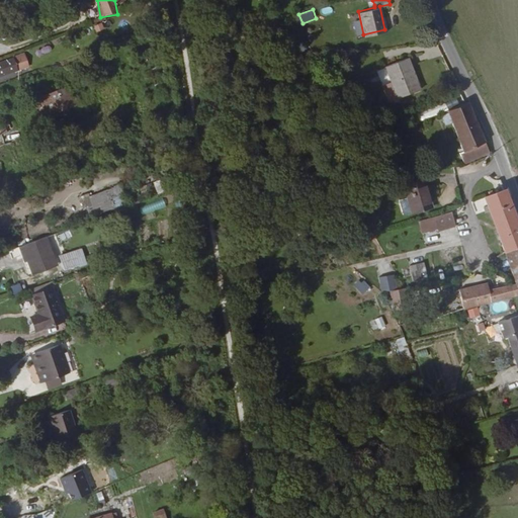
[(0,72),(15,67),(14,64),(21,61),(22,61),(20,56),(0,62),(0,72)]
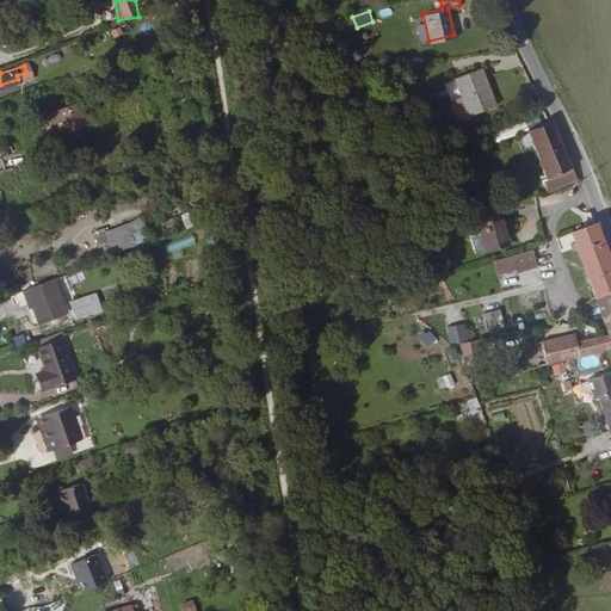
[(467,93),(475,111),(495,102),(477,66),(454,76),(462,94),(463,96),(467,93)]
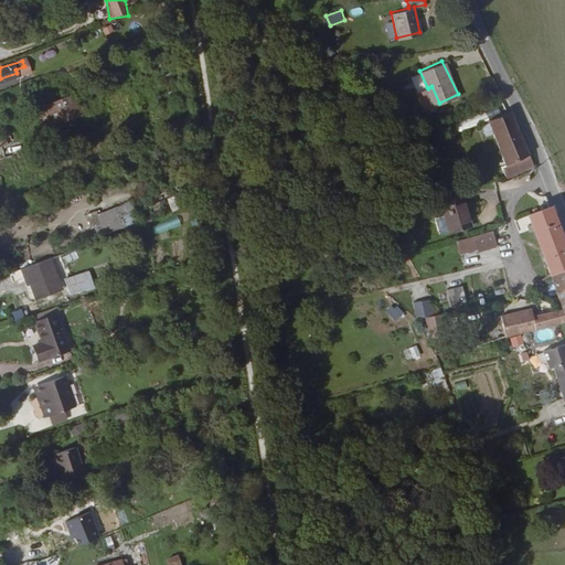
[(432,86),(428,88),(427,87),(417,92),(426,108),(439,103),(432,86)]
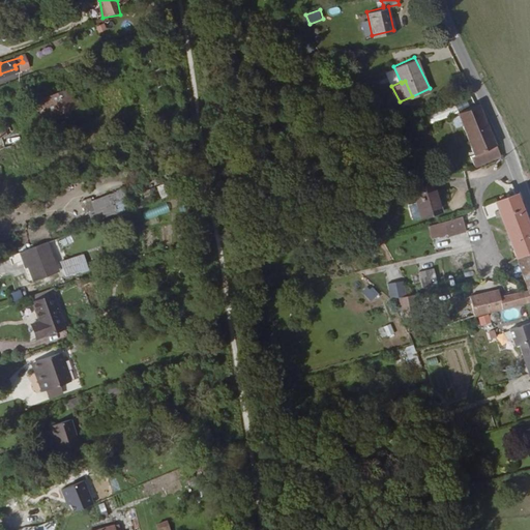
[(49,117),(67,110),(63,97),(60,98),(58,92),(35,101),(40,117),(48,115),(49,117)]
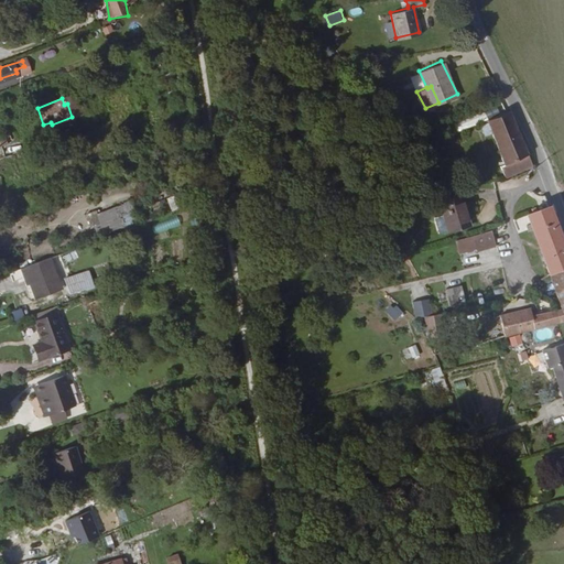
[(532,165),(508,110),(486,120),(503,163),(499,165),(503,176),(532,165)]
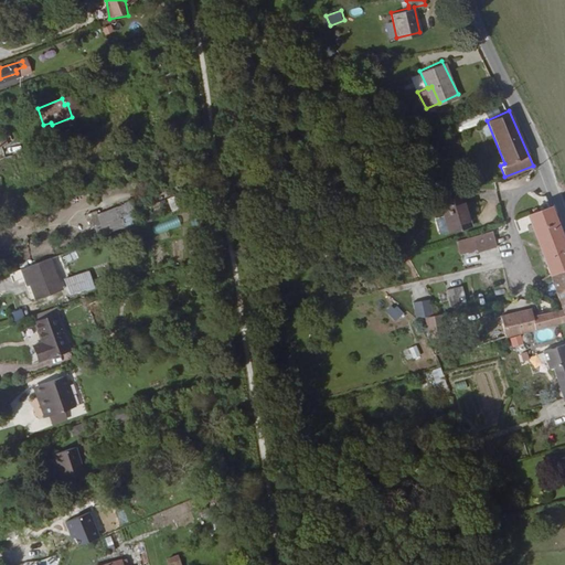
[(178,196),(169,199),(172,211),(181,210),(178,196)]
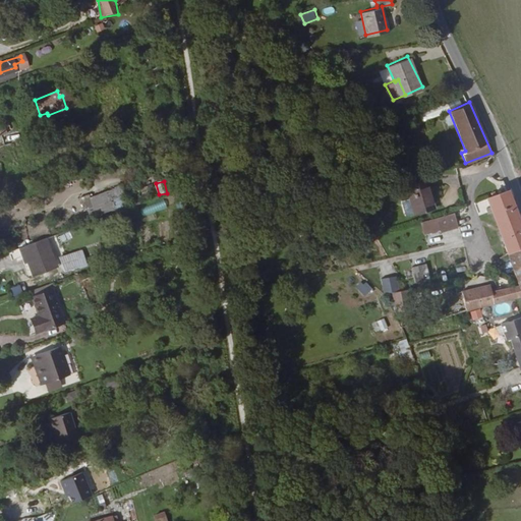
[(433,208),(426,184),(409,189),(415,213),(433,208)]
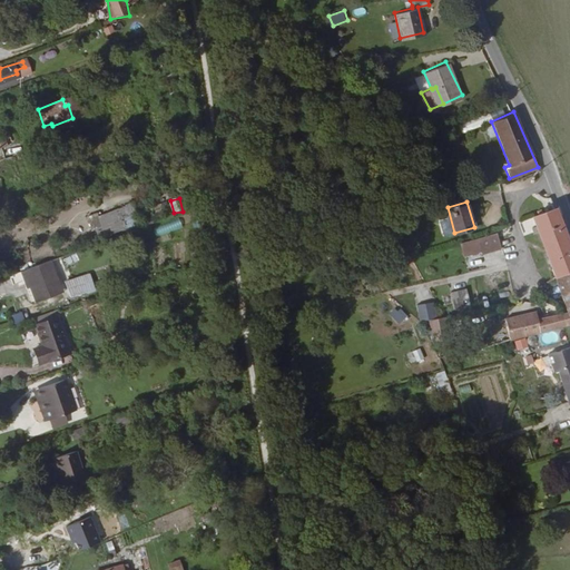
[(88,215),(92,235),(139,225),(135,205),(88,215)]
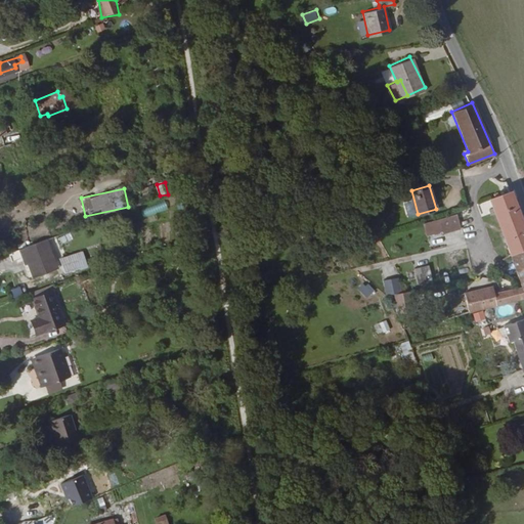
[(465,291),(470,308),(491,301),(523,291),(523,230),(522,227),(509,190),(489,198),(508,247),(520,279),(494,288),(492,282),(492,281),(465,291)]
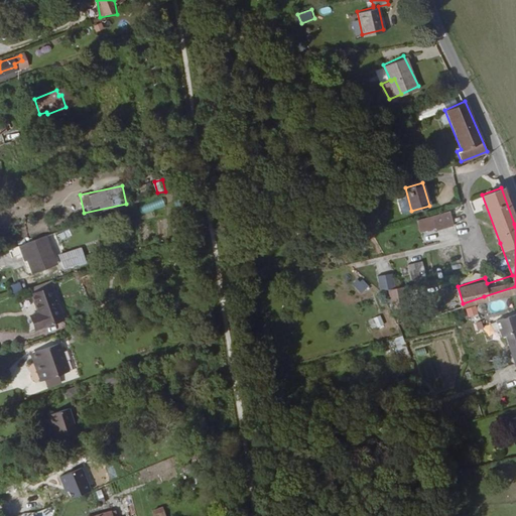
[(142,214),(165,206),(163,198),(139,206),(142,214)]
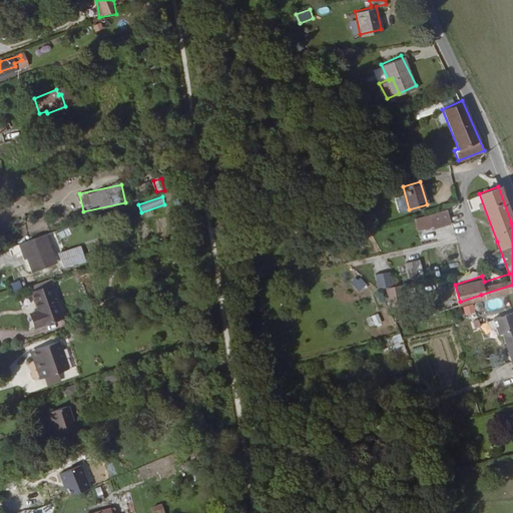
[(405,196),(397,198),(400,213),(408,212),(405,196)]
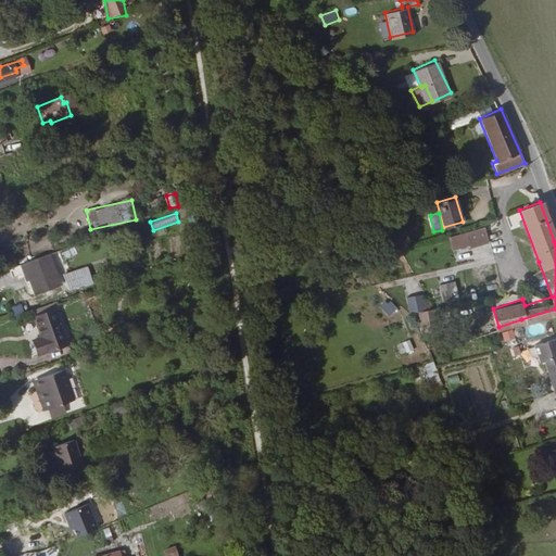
[(488,242),(483,227),(465,232),(468,244),(469,248),(488,242)]
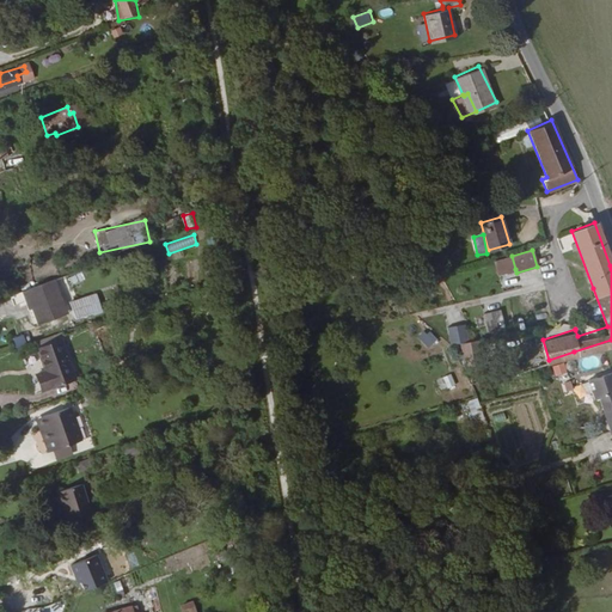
[(515,269),(512,256),(494,262),(497,275),(515,269)]
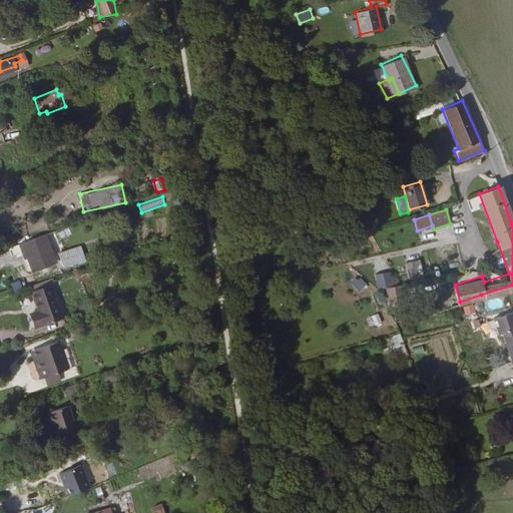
[(42,236),(17,245),(20,251),(21,251),(28,272),(43,267),(41,262),(51,259),(42,236)]
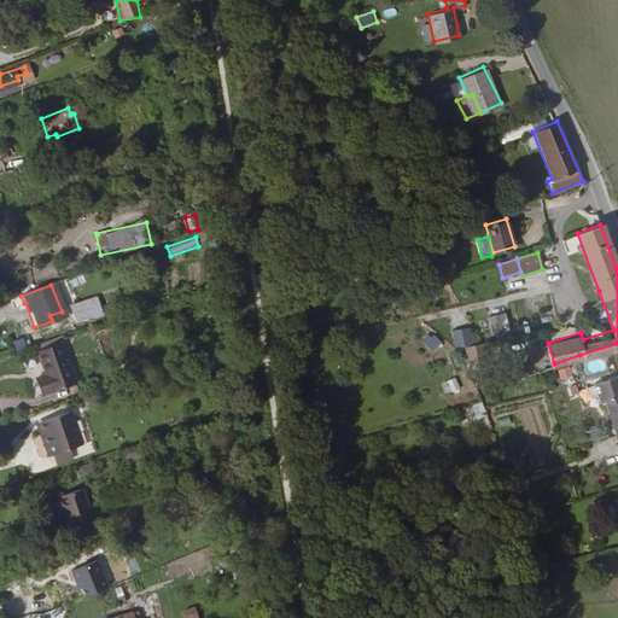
[(66,307),(75,332),(100,322),(92,297),(66,307)]
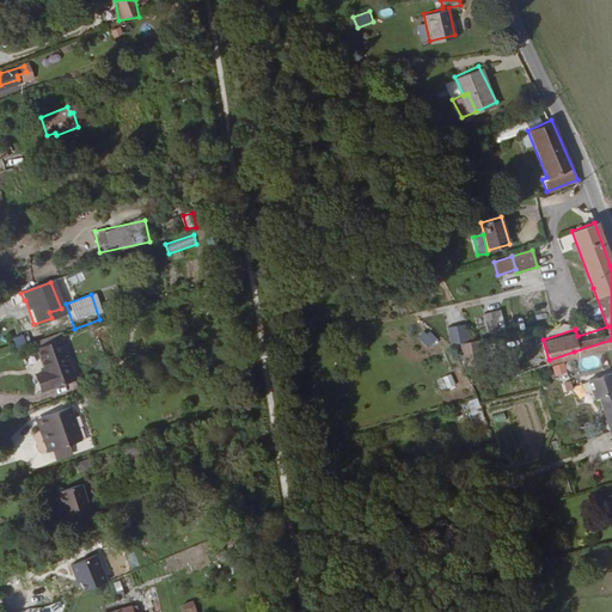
[(505,331),(500,312),(484,316),(488,335),(505,331)]
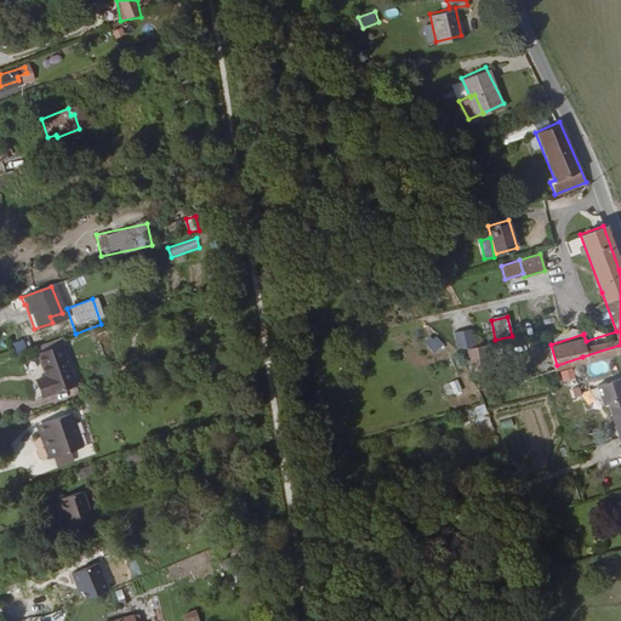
[(427,342),(436,353),(445,345),(437,334),(427,342)]
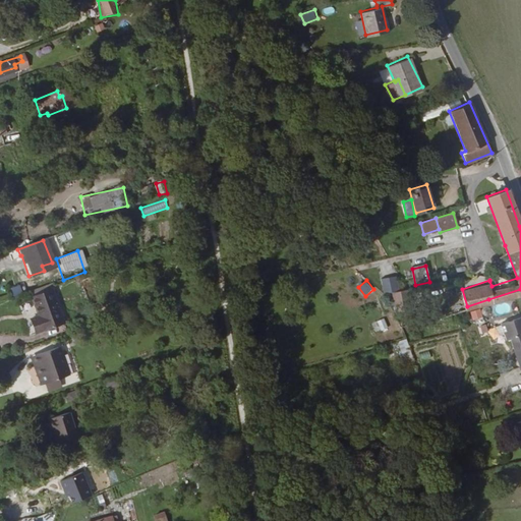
[(399,296),(395,282),(381,285),(385,300),(388,299),(399,296)]
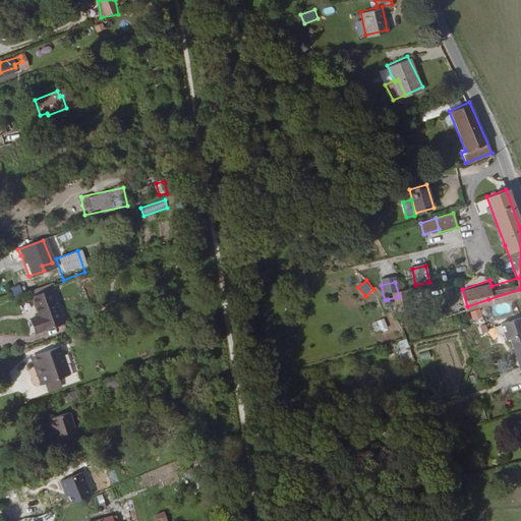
[(21,285),(12,288),(15,296),(23,293),(21,285)]
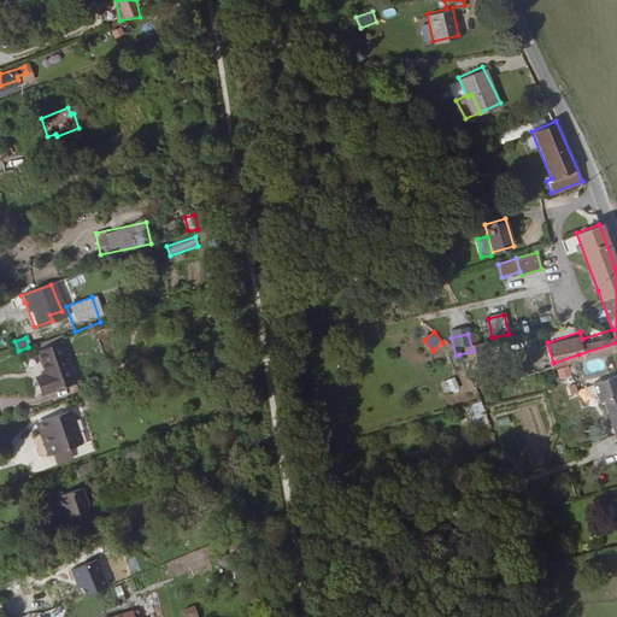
[(54,338),(30,346),(33,354),(57,346),(54,338)]
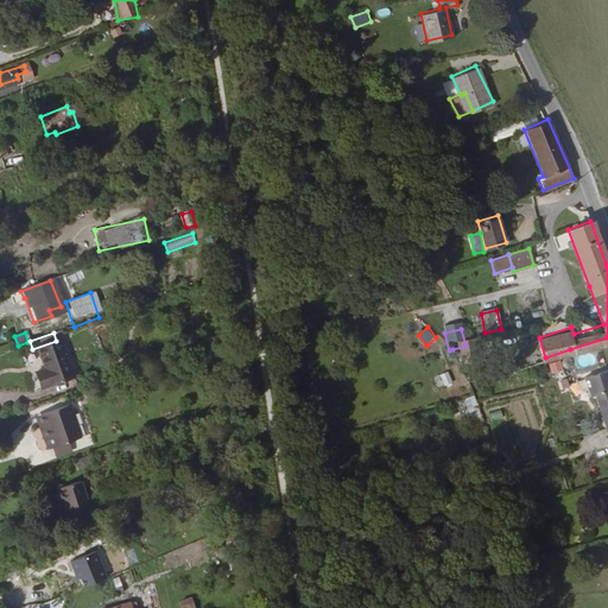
[(56,341),(32,349),(40,371),(30,375),(36,391),(69,379),(56,341)]
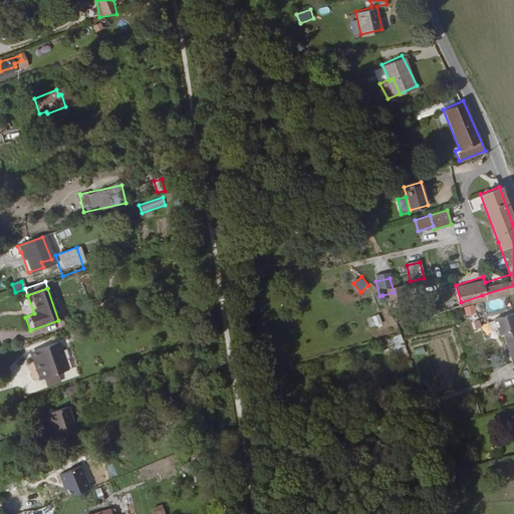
[(406,304),(402,290),(394,292),(382,295),(387,309),(406,304)]
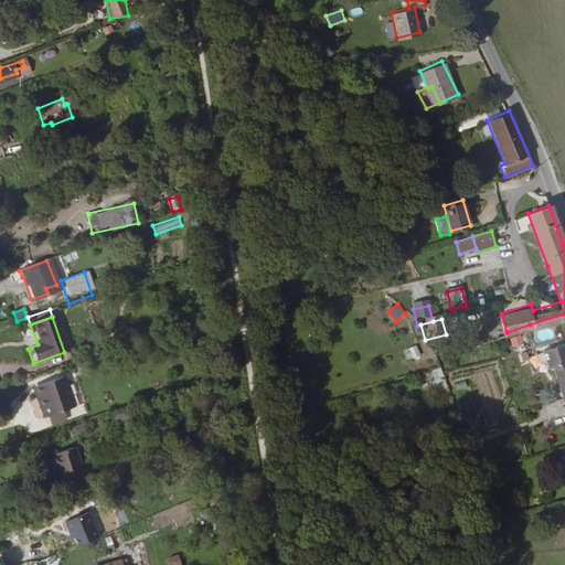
[(563,395),(564,393),(564,360),(564,356),(564,355),(564,339),(536,350),(542,368),(552,364),(563,395)]
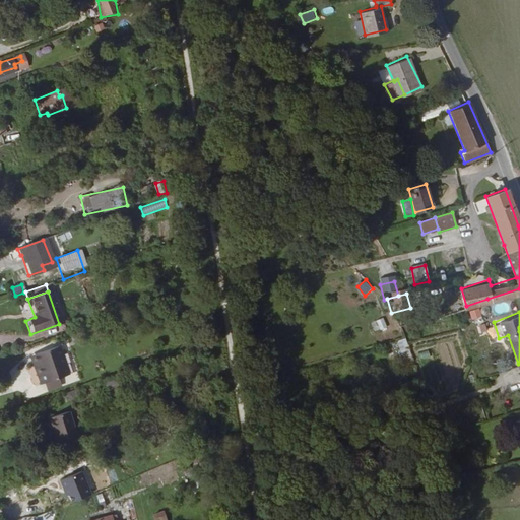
[(377,320),(381,331),(388,328),(384,317),(377,320)]
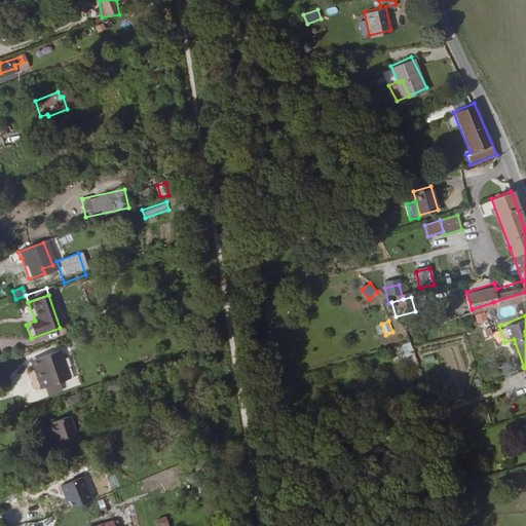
[(492,327),(483,330),(485,339),(494,337),(492,327)]
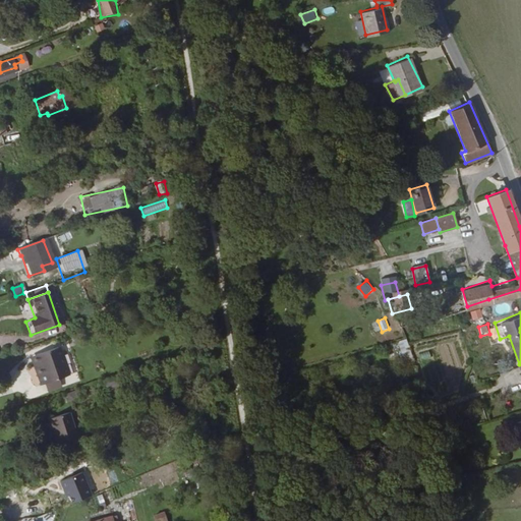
[(404,362),(414,359),(408,339),(398,342),(404,362)]
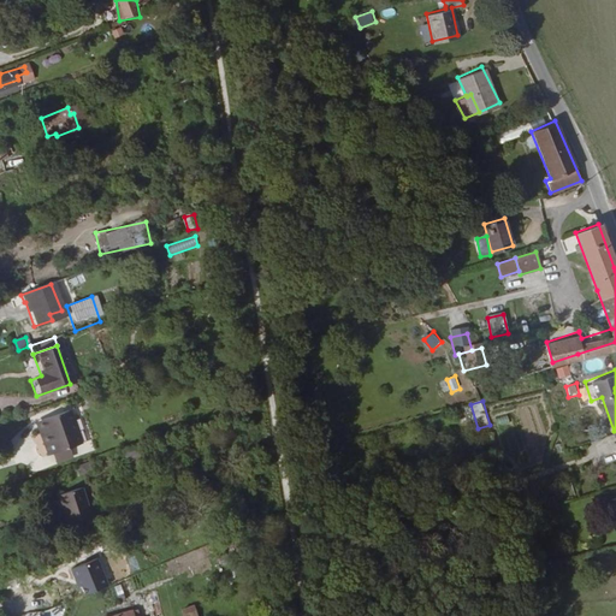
[(34,449),(28,451),(31,462),(65,451),(53,418),(27,426),(34,449)]
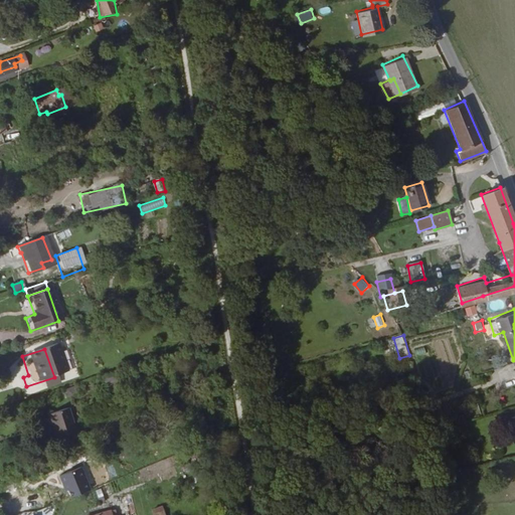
[(20,370),(23,377),(28,375),(22,356),(16,358),(20,370)]
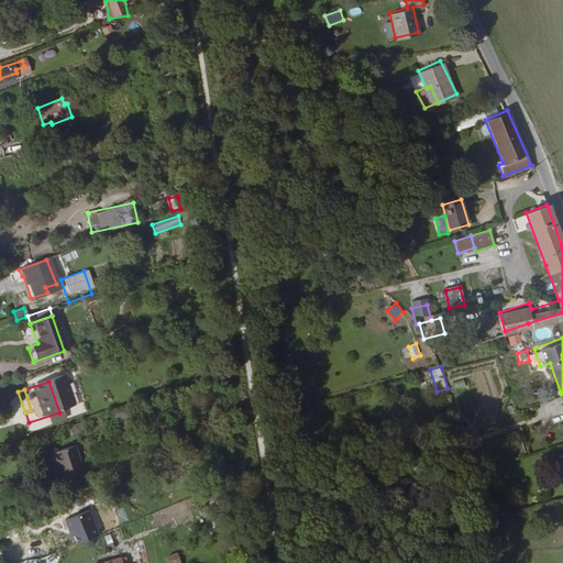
[(96,418),(99,427),(113,422),(111,412),(96,418)]
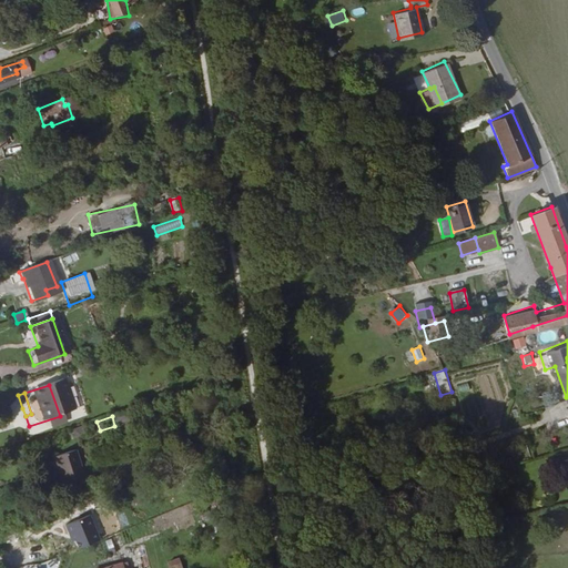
[(73,438),(88,436),(85,426),(72,429),(73,438)]
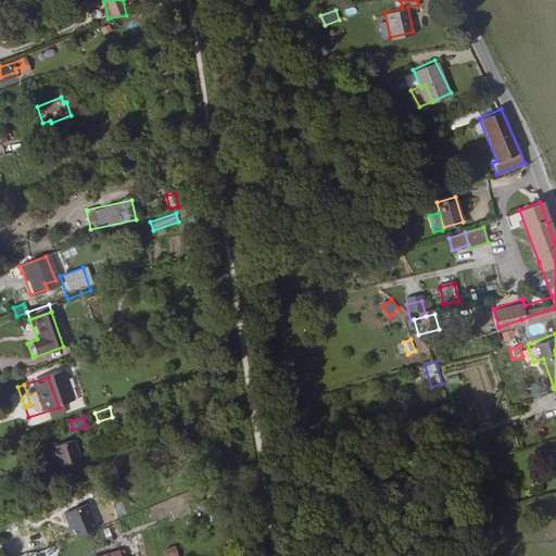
[(112,417),(98,421),(99,426),(114,420),(112,417)]
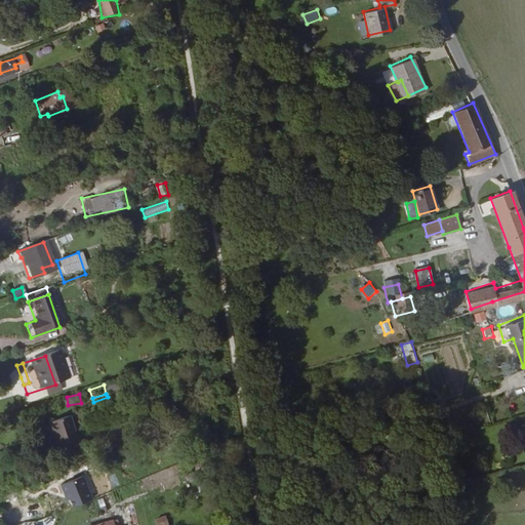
[(65,408),(62,400),(49,404),(51,412),(65,408)]
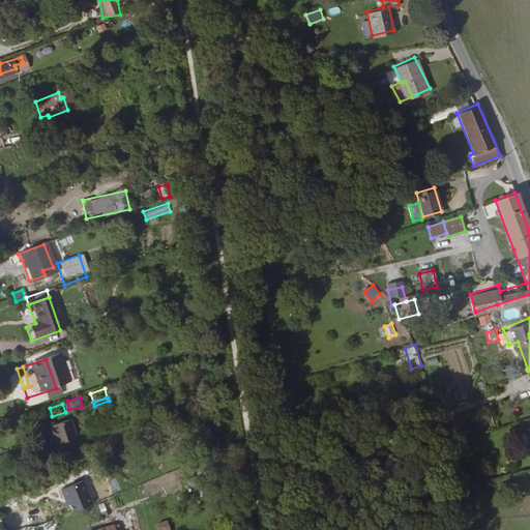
[(36,440),(39,449),(53,444),(50,436),(51,435),(49,428),(29,434),(32,442),(36,440)]
